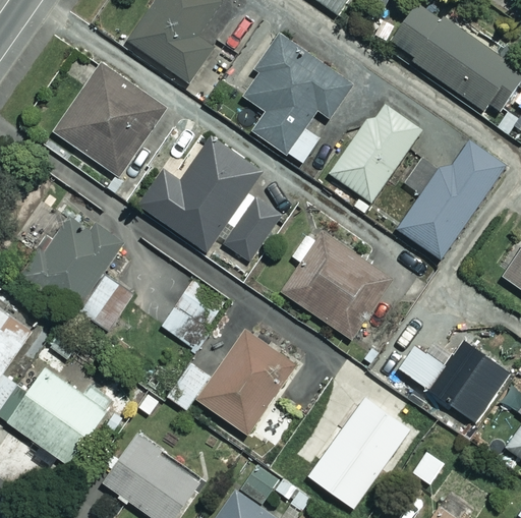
[(188,82),(237,10),(222,0),(158,0),(129,43),(188,82)]
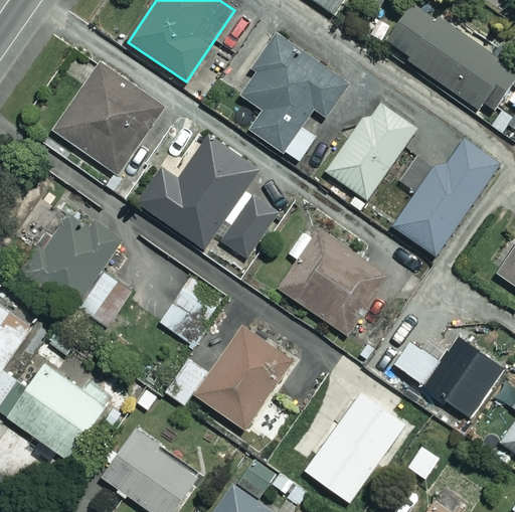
[(350,0),(311,0),(338,18),(350,0)]
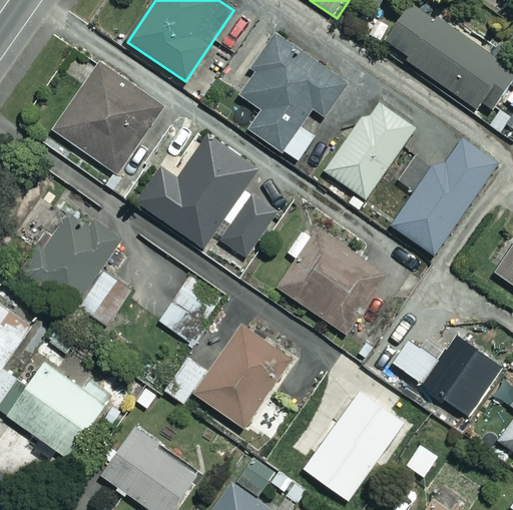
[(504,66),(411,2),(382,43),(476,107),(504,66)]
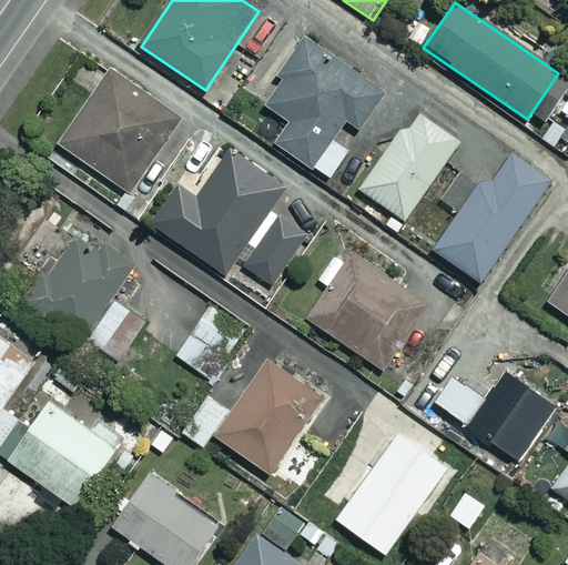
[(387,90),(304,40),(264,107),(290,121),(275,144),(332,179),(348,151),(331,140),(343,120),(362,131),(387,90)]
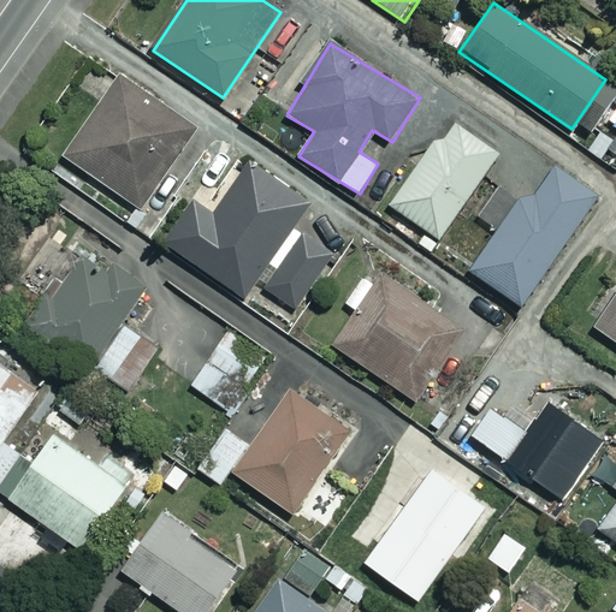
[(64,158),(154,221),(211,141),(122,77),(64,158)]
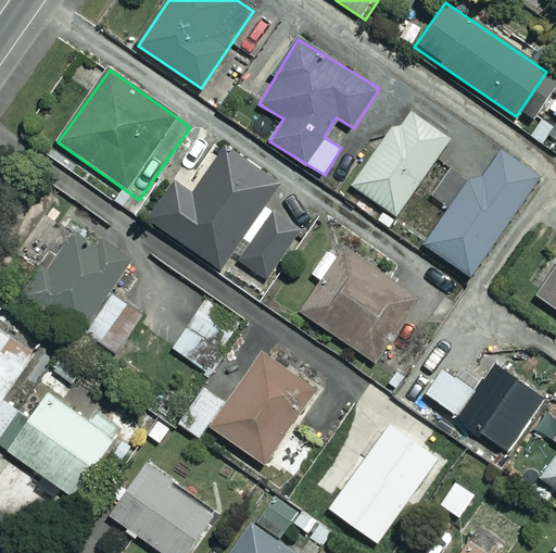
[(449,141),(406,110),(352,185),(394,216),(449,141)]
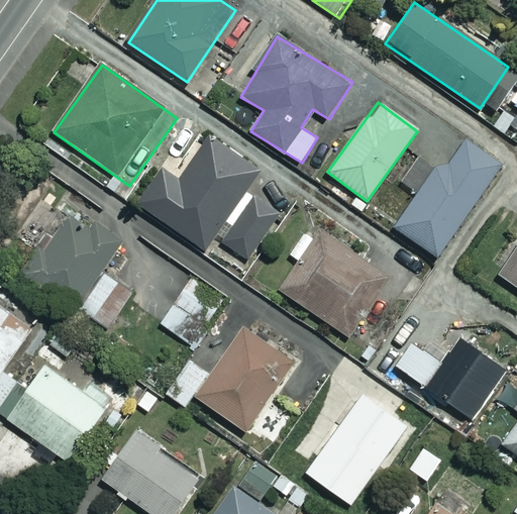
[(259,172),(209,137),(180,179),(162,167),(136,203),(211,253),(220,241),(249,262),(281,215),(245,191),(259,172)]
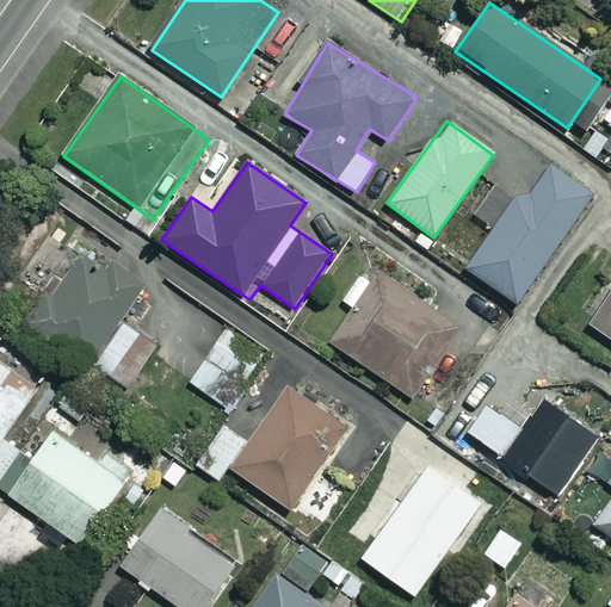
[(591,196),(547,165),(520,203),(495,186),(475,216),(494,229),(466,268),(516,304),(591,196)]
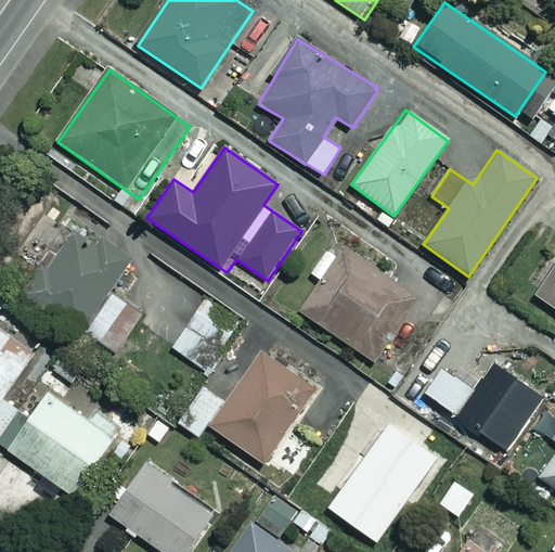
[(132,256),(84,219),(30,290),(113,352),(142,316),(107,290),(132,256)]
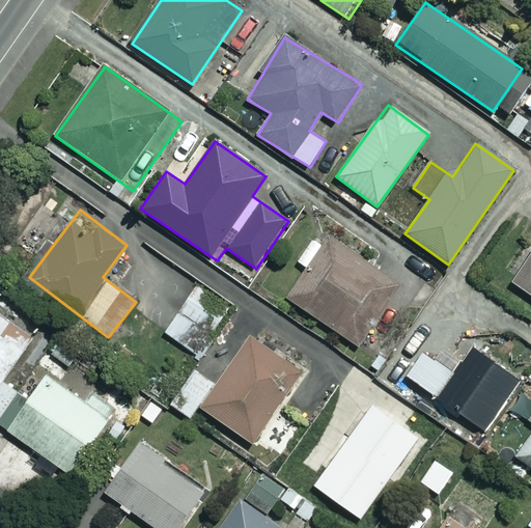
[(330,237),(324,245),(313,239),(296,264),(306,271),(287,299),(358,346),(399,284),(330,237)]
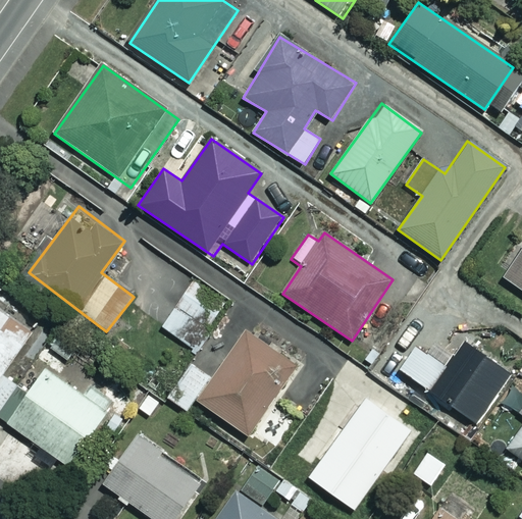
[(521,248),(503,278),(521,291),(521,248)]
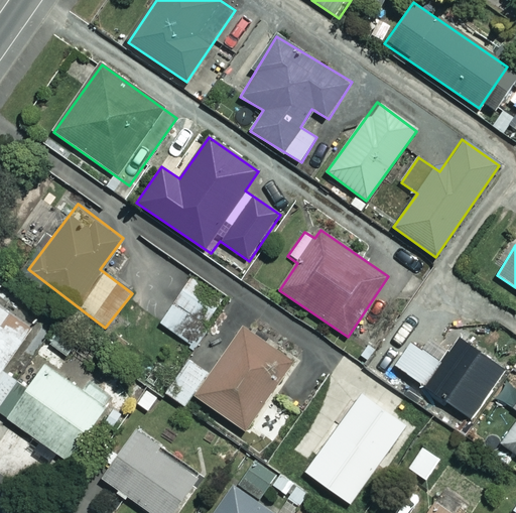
[(197,349),(226,301),(189,278),(159,326),(197,349)]
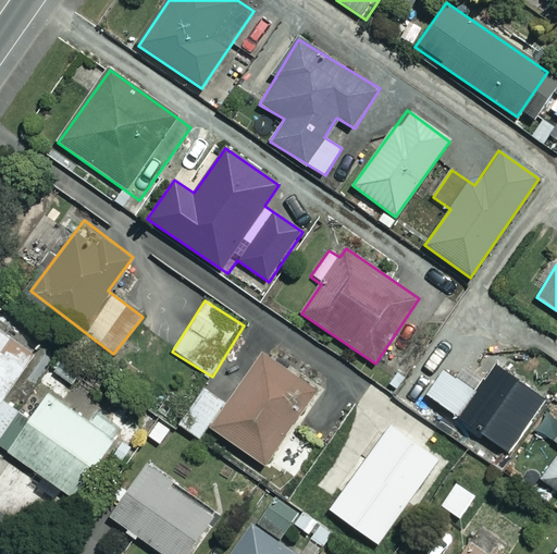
[(37,348),(0,321),(0,444),(72,496),(112,441),(19,373),(37,348)]
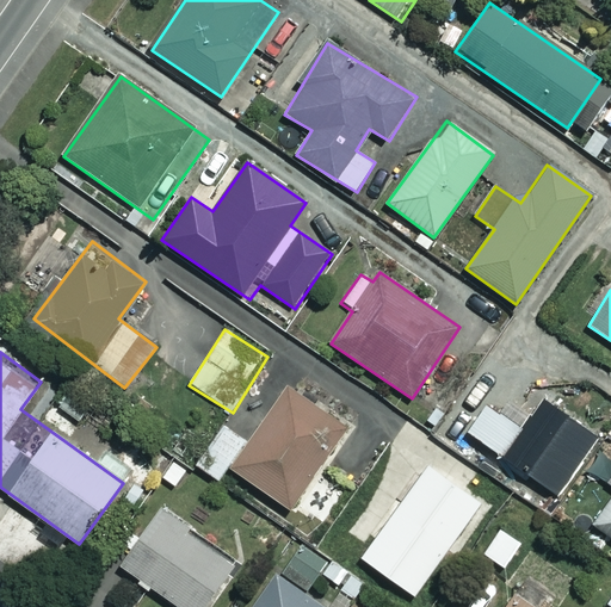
[(288,386),(247,444),(223,428),(196,466),(218,483),(230,468),(291,511),(349,431),(288,386)]
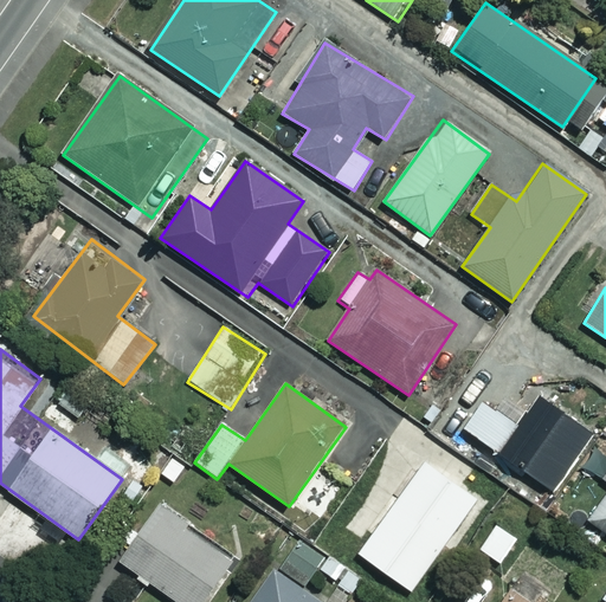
[(598,434),(541,395),(520,426),(483,401),(463,429),(555,494),(598,434)]
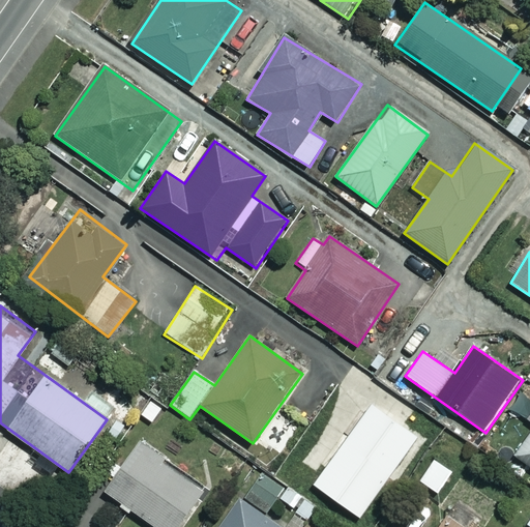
[(416,437),(371,405),(314,485),(359,517),(416,437)]
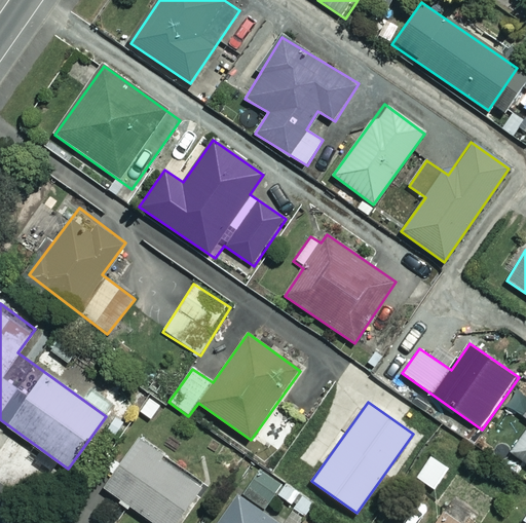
[(525,437),(514,454),(525,463),(525,437)]
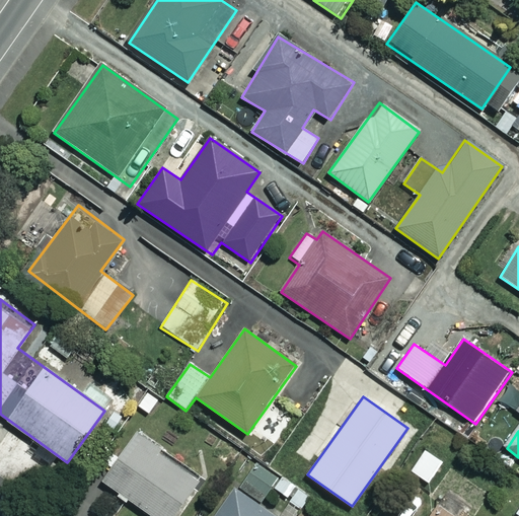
[(174,515),(201,481),(136,434),(102,482),(150,515),(174,515)]
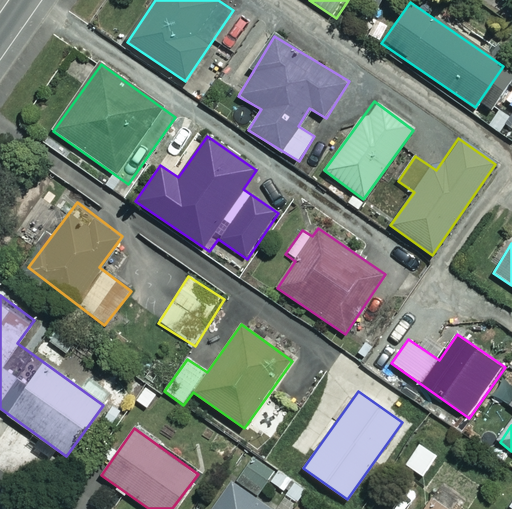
[(438,456),(420,443),(405,465),(422,477),(438,456)]
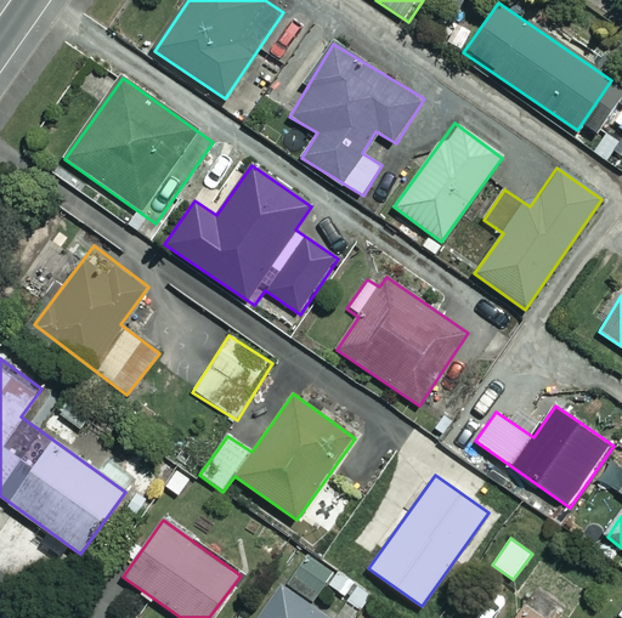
[(333,573),(306,553),(254,617),(333,617),(311,601),(333,573)]
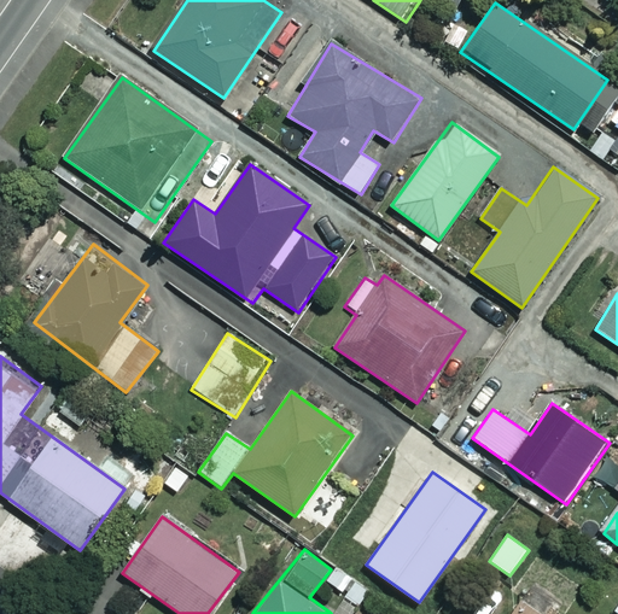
All buildings are outlined.
